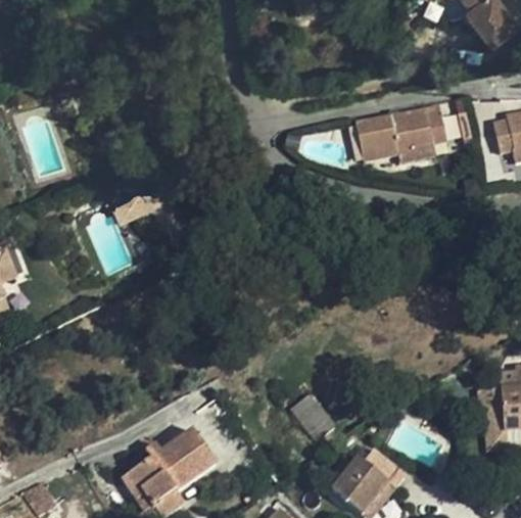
[(294,0),(299,11),(318,4),(317,0),(294,0)]
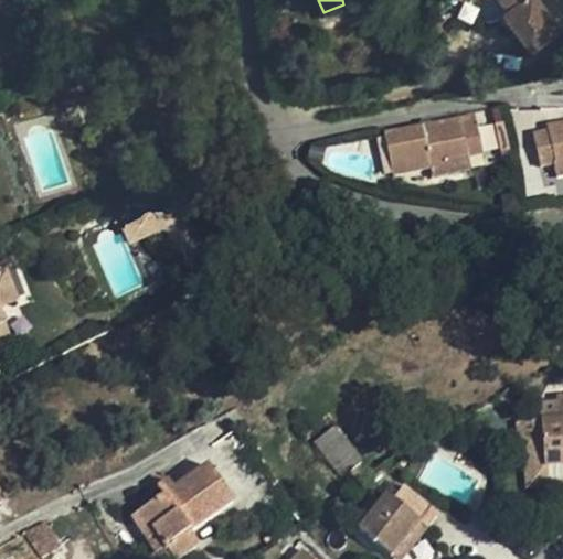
[(534,42),(561,20),(544,0),(510,0),(513,3),(508,8),(534,42)]
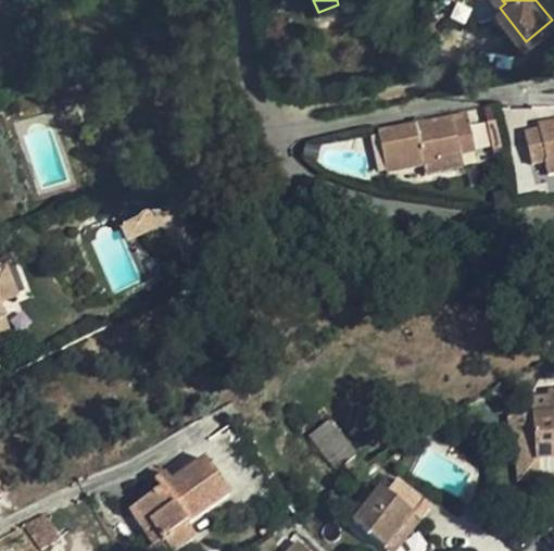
[(420,157),(458,149),(474,145),(467,114),(452,117),(451,112),(377,128),(385,167),(420,161),(420,157)]
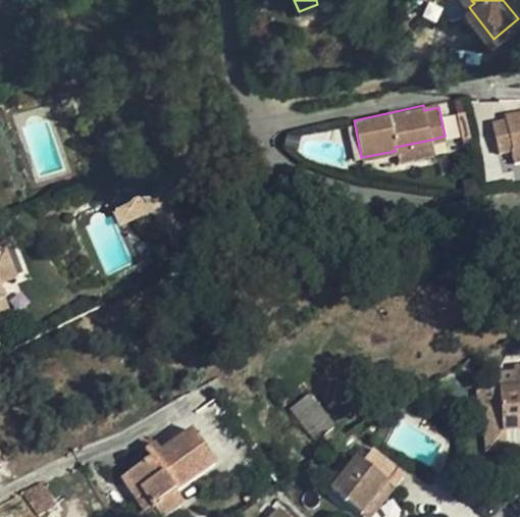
[(498,149),(511,146),(519,144),(519,108),(504,111),(506,117),(492,120),(498,149)]
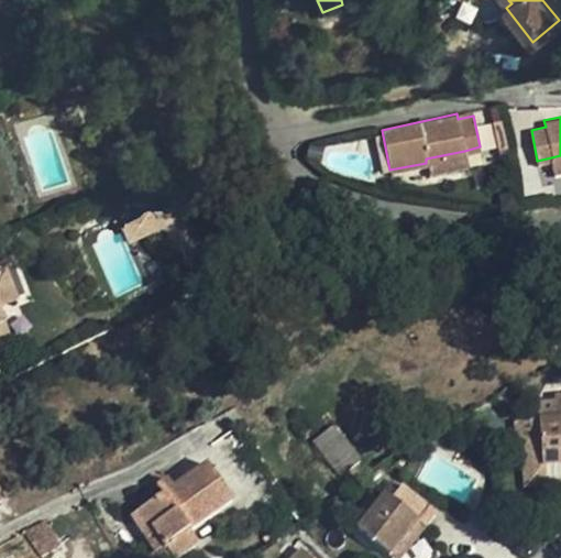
[(468,164),(464,151),(426,159),(426,163),(429,172),(468,164)]
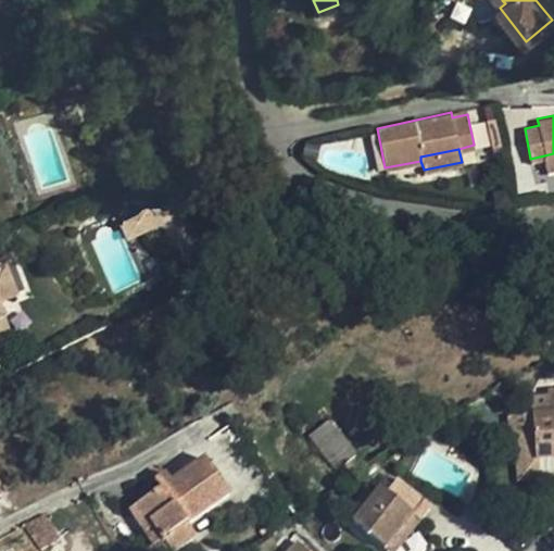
[(553,153),(544,155),(546,170),(553,168),(553,153)]
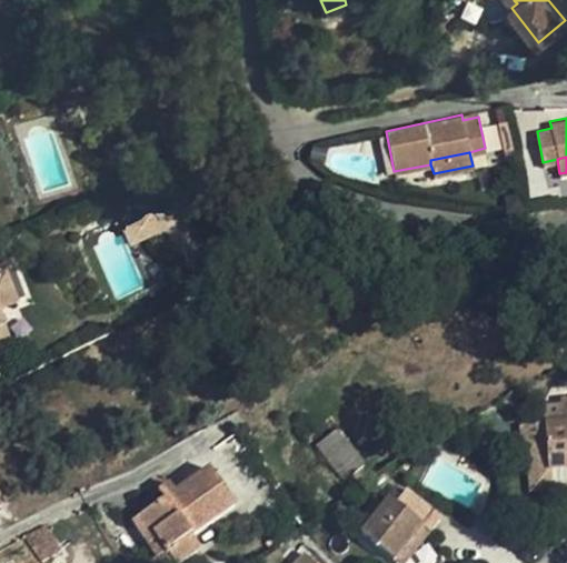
[(0,347),(0,321),(0,303),(16,299),(5,269),(0,270),(0,347)]
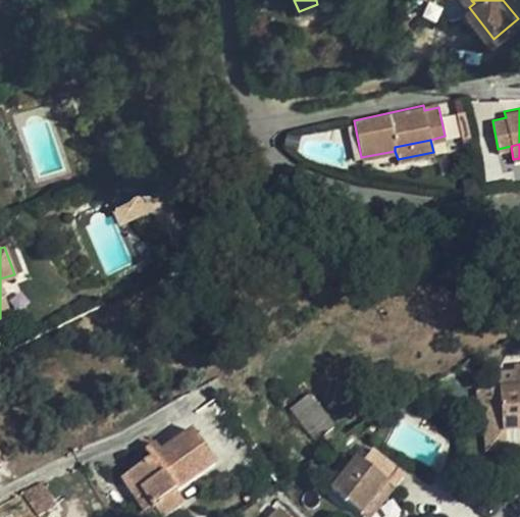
[(519,358),(516,358),(517,363),(501,364),(501,372),(480,372),(481,394),(501,393),(502,416),(519,415),(519,358)]
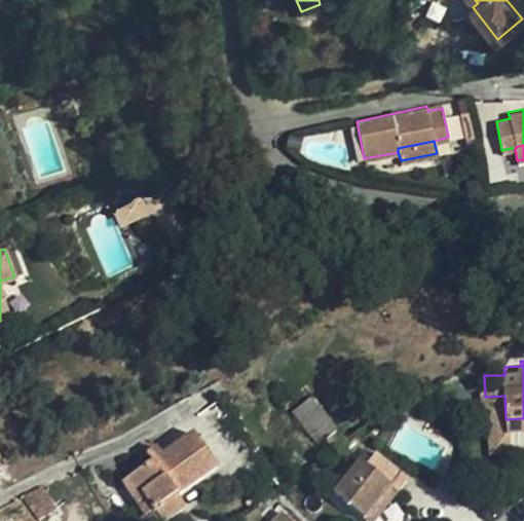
[(333,428),(308,396),(290,409),(314,441),(333,428)]
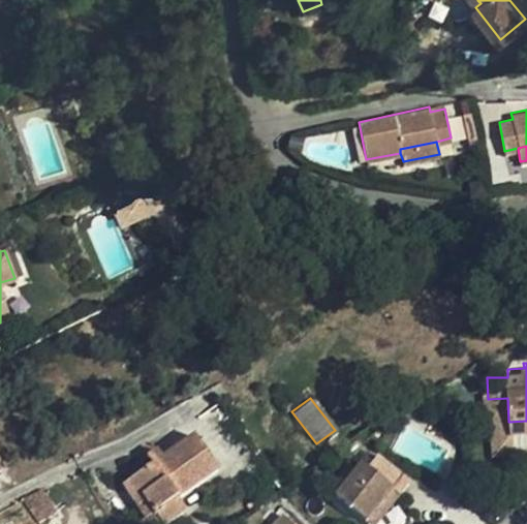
[(526,437),(526,421),(508,422),(507,398),(488,399),(489,439),(526,437)]
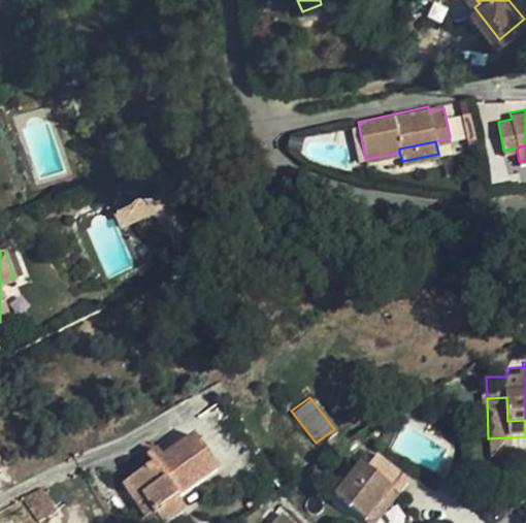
[(160,454),(141,467),(121,481),(143,515),(151,510),(160,522),(182,507),(173,495),(215,466),(191,433),(160,454)]
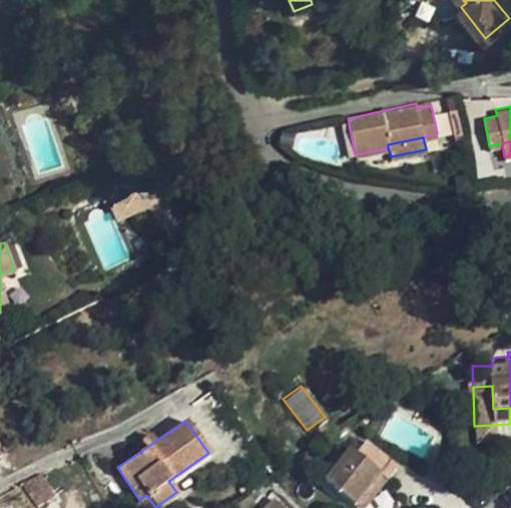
[(131,446),(137,454),(155,441),(149,434),(131,446)]
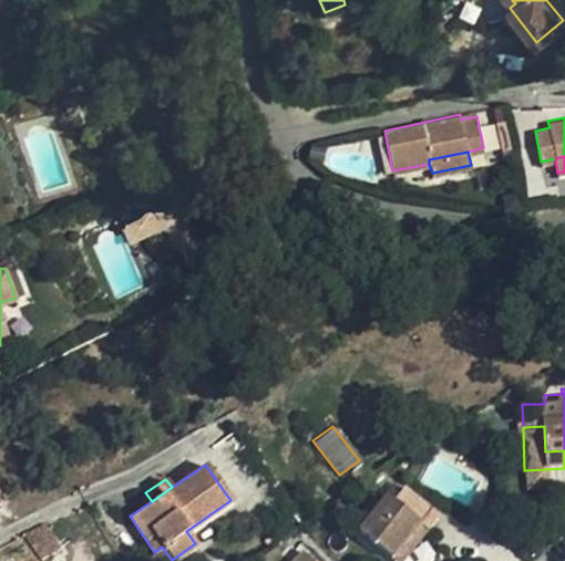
[(418,529),(388,560),(400,560),(434,522),(399,492),(389,505),(418,529)]
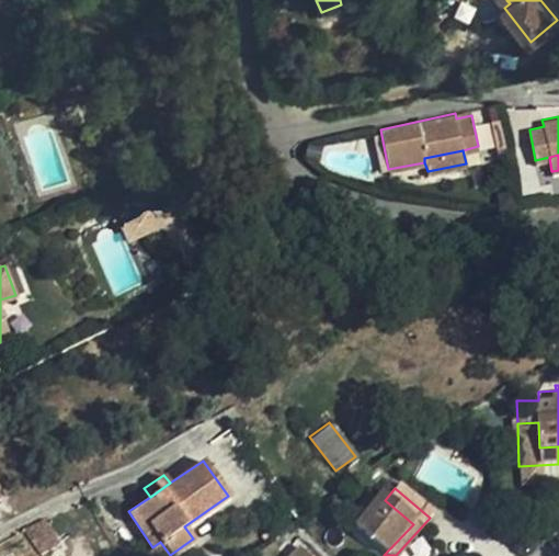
[(349,528),(381,555),(384,555),(413,524),(385,500),(378,495),(349,528)]
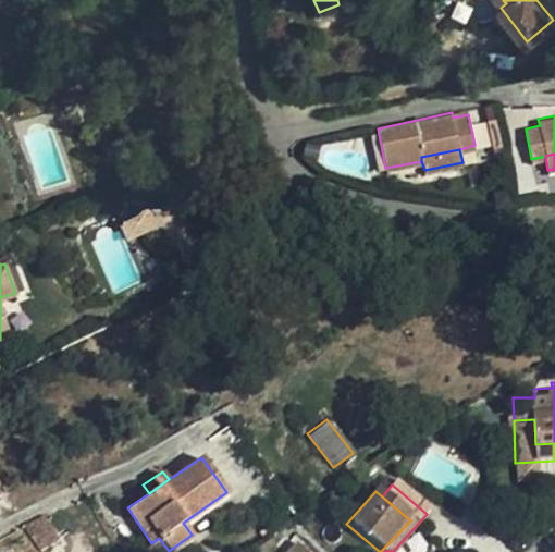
[(57,537),(39,513),(22,522),(37,546),(57,537)]
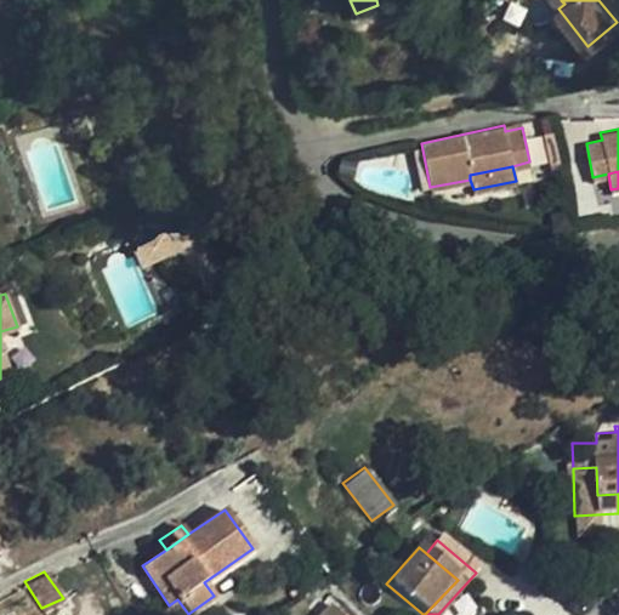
[(177,599),(169,605),(160,610),(164,614),(188,614),(177,599)]
